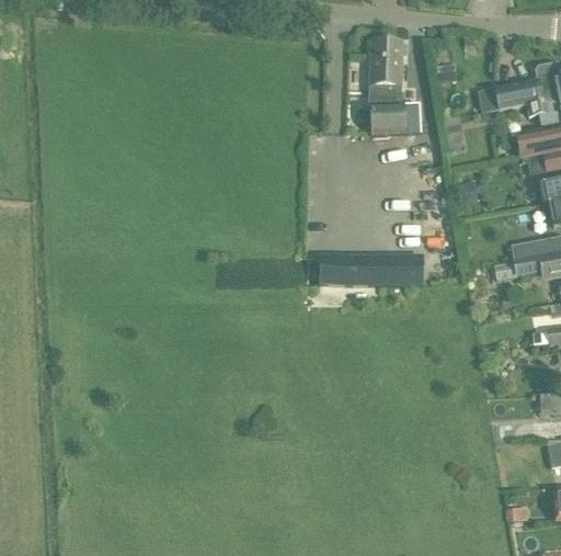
[(371,133),(420,131),(421,131),(419,103),(401,104),(403,40),(369,38),(368,82),(371,133)]
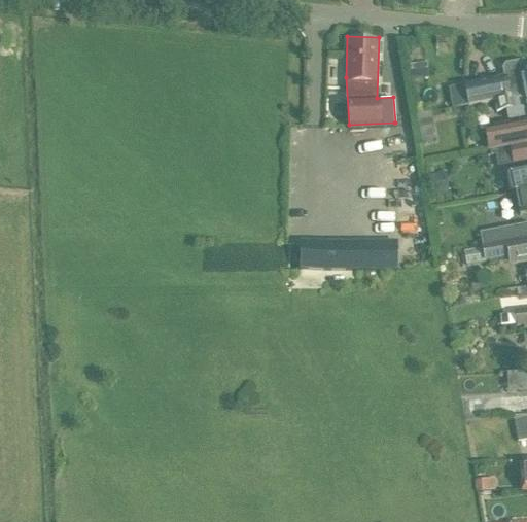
[(464,82),(467,102),(494,97),(494,98),(526,91),(526,63),(526,62),(523,59),(505,62),(502,66),(504,74),(464,82)]
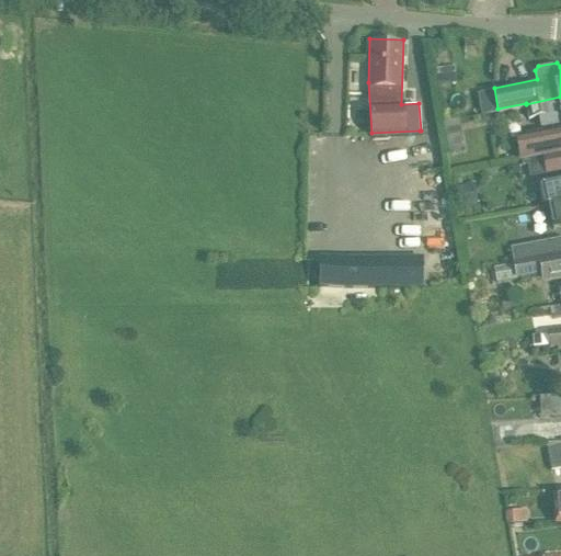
[(453,64),(434,66),(436,79),(455,77),(453,64)]
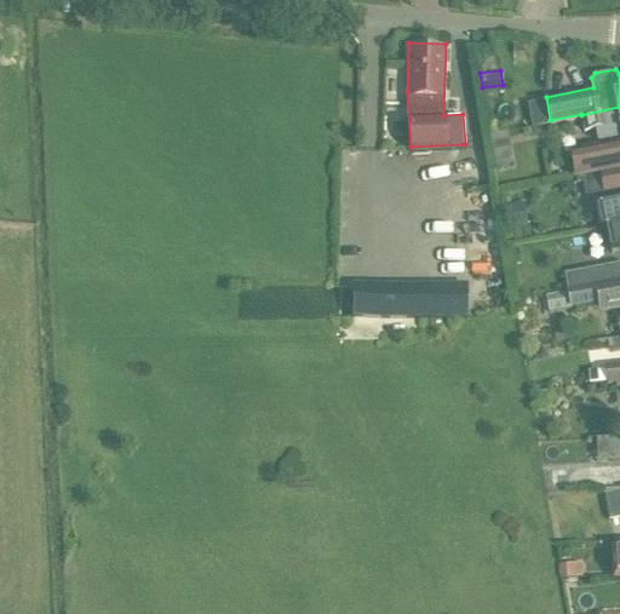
[(619,107),(581,115),(584,126),(596,124),(597,136),(619,131),(619,107)]
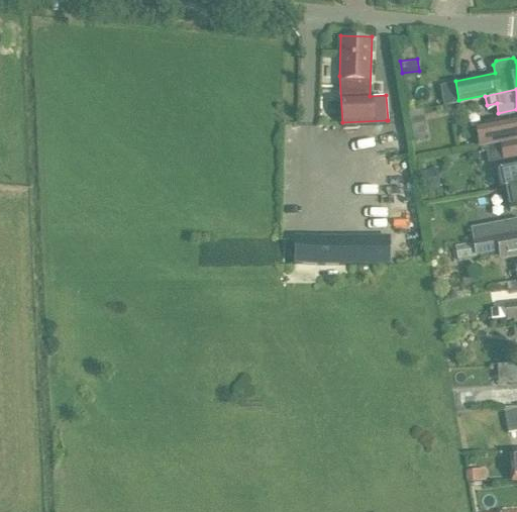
[(422,107),(408,110),(410,122),(424,119),(422,107)]
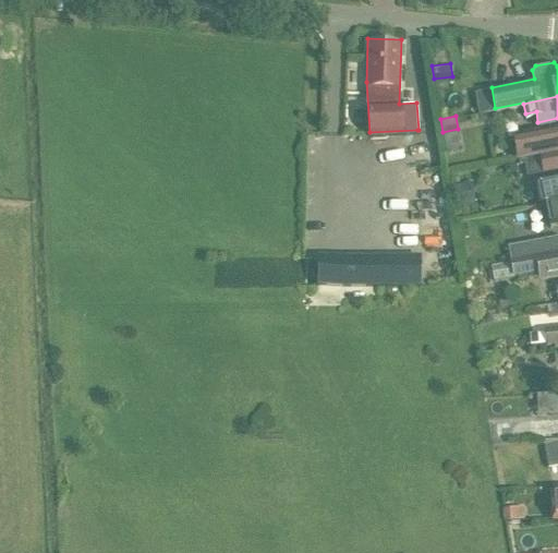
[(557,147),(557,137),(556,125),(511,134),(516,155),(538,151),(538,152),(557,147)]
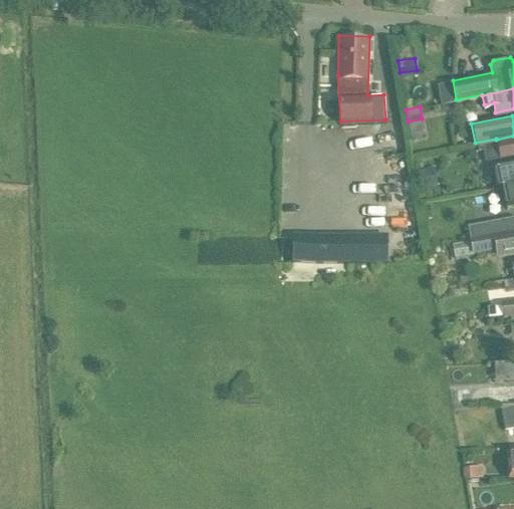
[(513,136),(496,140),(499,156),(513,152),(513,136)]
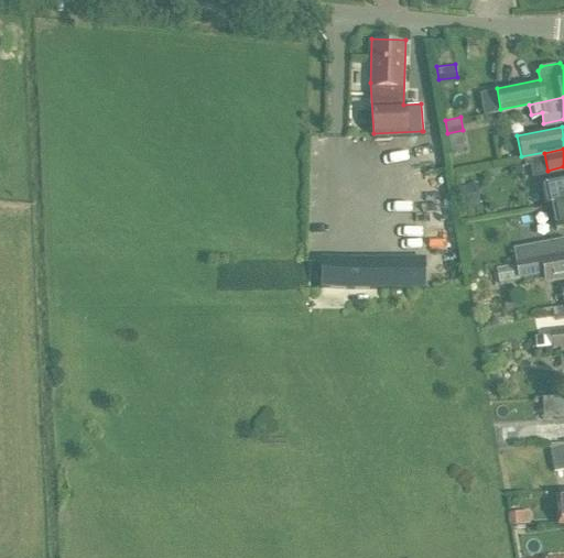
[(552,203),(563,199),(563,176),(542,182),(546,204),(552,203)]
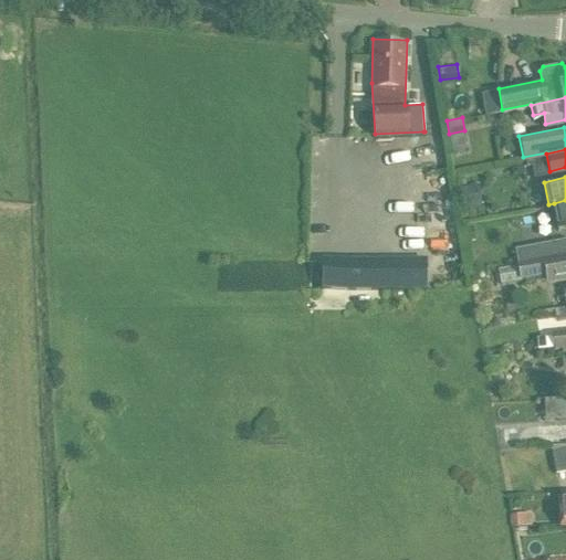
[(479,181),(460,185),(463,203),(482,200),(479,181)]
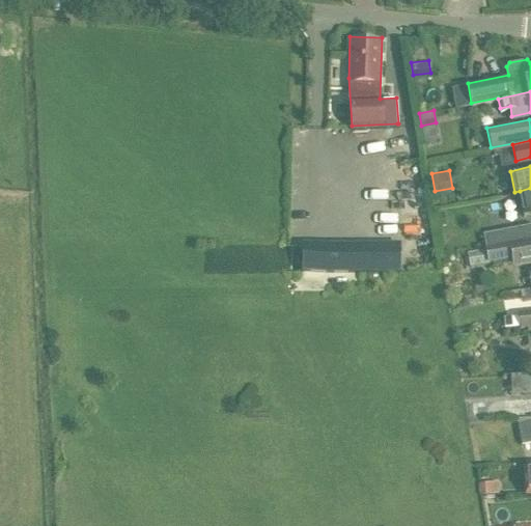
[(530,188),(520,191),(524,212),(530,210),(530,188)]
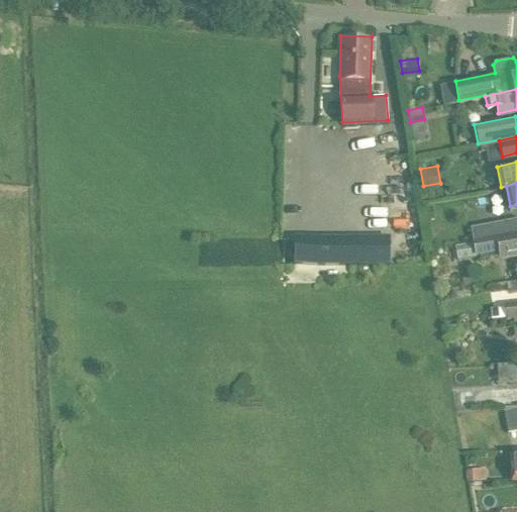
[(433,204),(423,205),(425,217),(434,216),(433,204)]
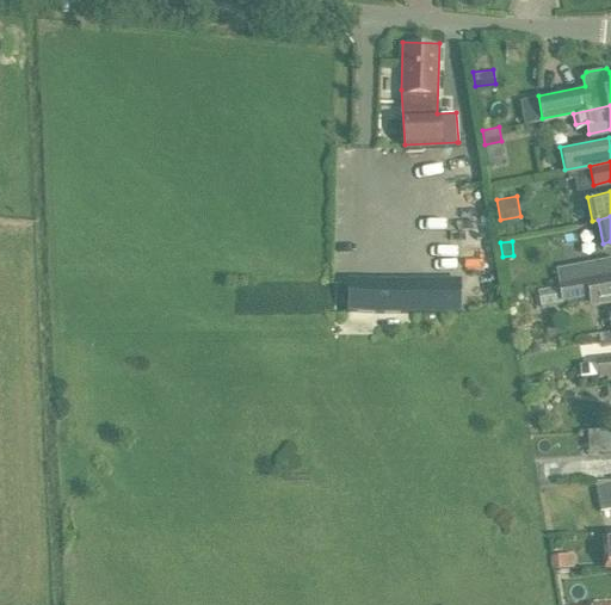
[(610,272),(610,254),(576,261),(579,278),(610,272)]
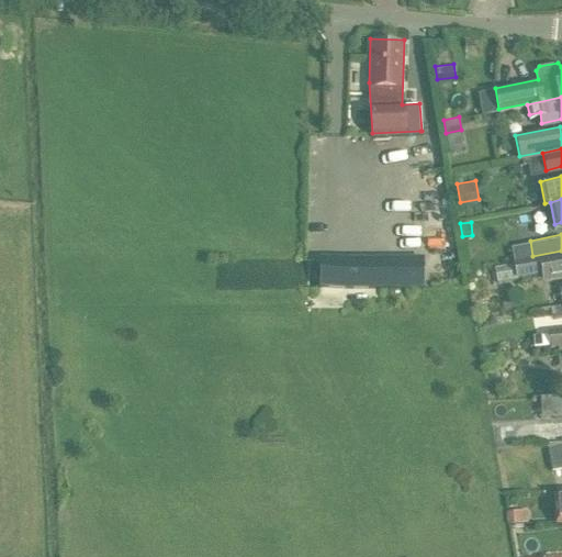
[(530,241),(510,245),(514,260),(532,256),(530,241)]
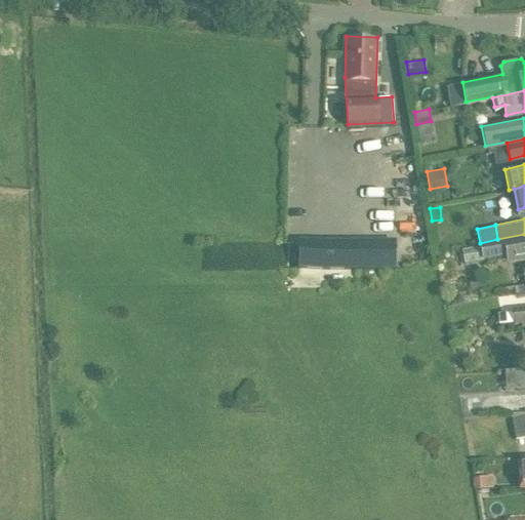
[(512,258),(524,255),(524,234),(497,239),(480,243),(482,255),(511,250),(512,258)]
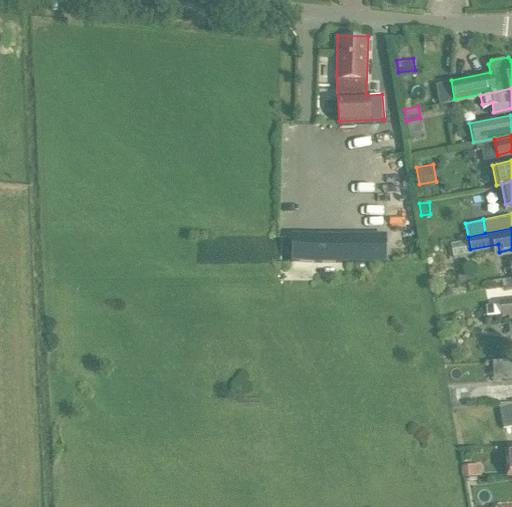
[(292,233),(292,259),(385,259),(384,233),(292,233)]
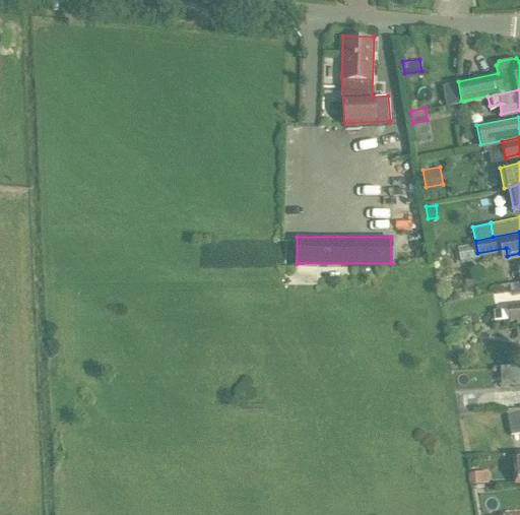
[(519,301),(507,303),(507,306),(509,319),(519,317),(519,301)]
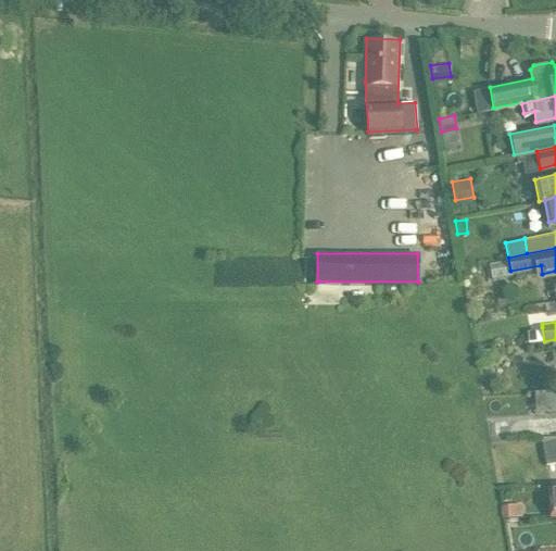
[(542,328),(527,329),(528,341),(542,341),(542,328)]
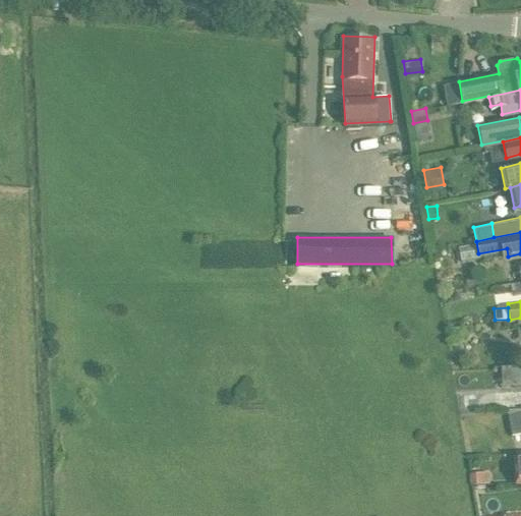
[(520,363),(518,363),(510,364),(512,384),(520,383),(520,363)]
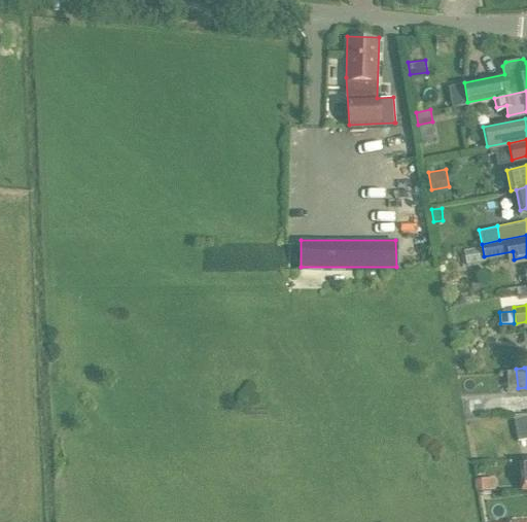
[(489,486),(488,476),(478,476),(478,487),(489,486)]
